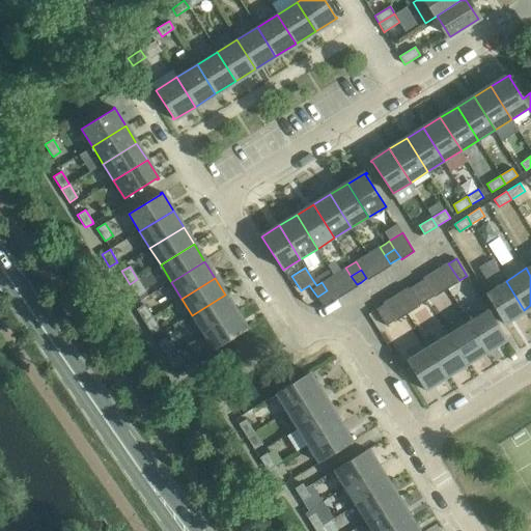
[(145,291),(137,279),(130,284),(137,297),(145,291)]
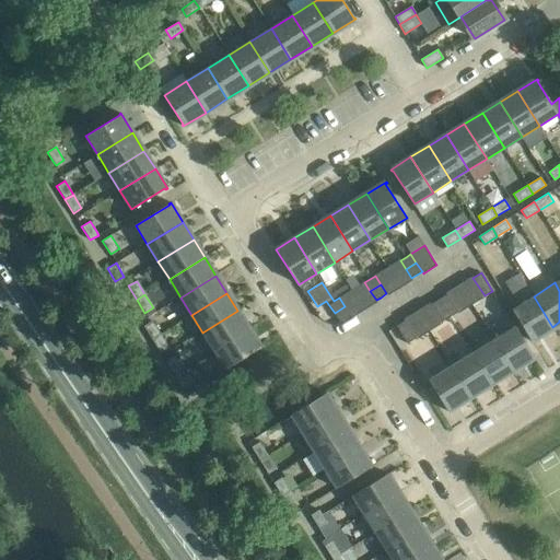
[(446,294),(439,299),(450,317),(457,313),(446,294)]
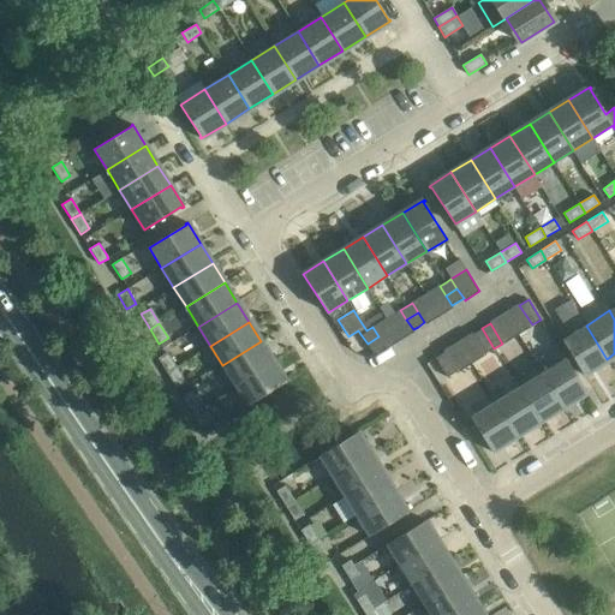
[(607,359),(586,326),(562,340),(583,372),(581,372),(583,375),(607,359)]
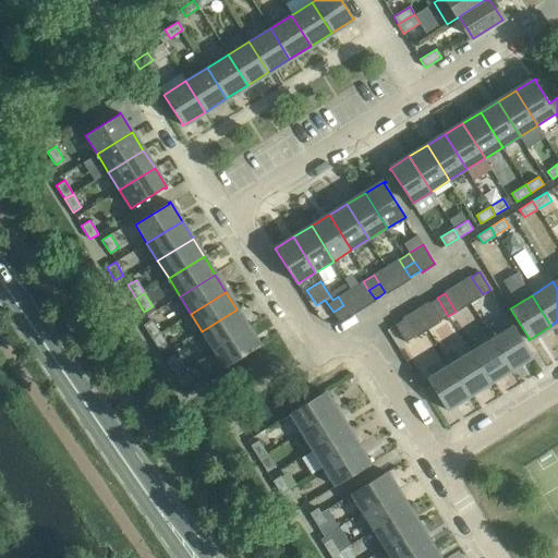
[(437,298),(429,303),(440,320),(448,316),(437,298)]
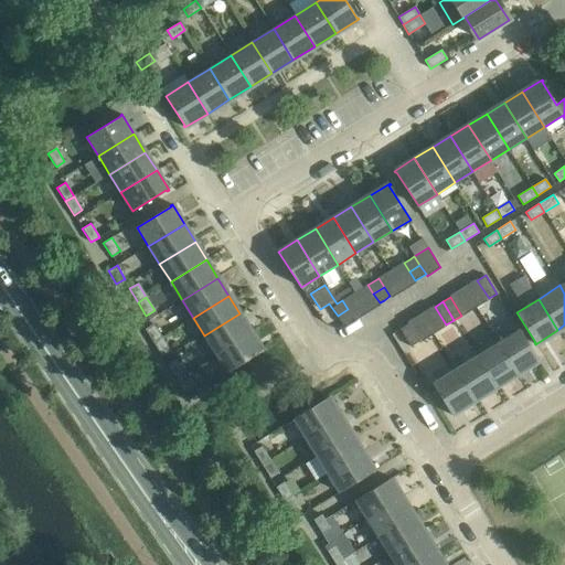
[(348,309),(338,316),(343,326),(349,322),(353,319),(348,309)]
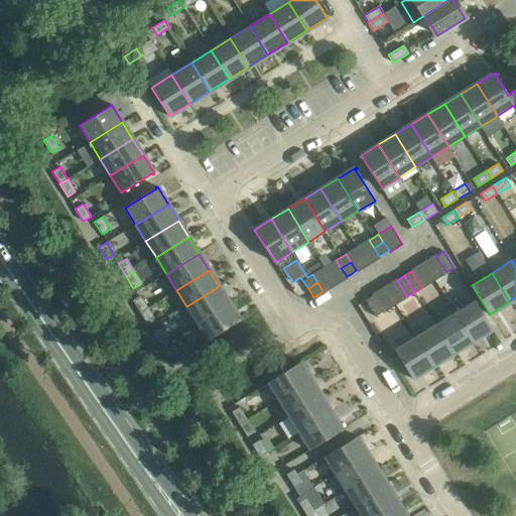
[(219,286),(186,306),(197,324),(230,302),(219,286)]
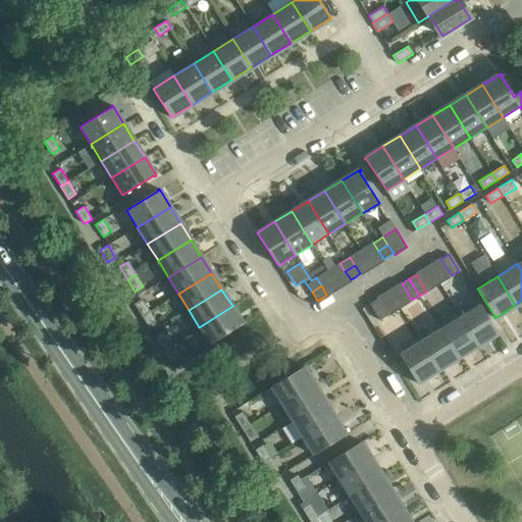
[(142,299),(134,304),(142,316),(149,312),(142,299)]
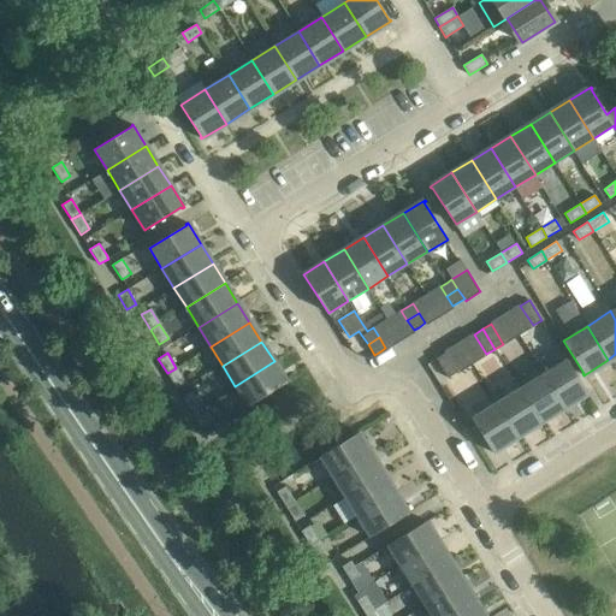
[(444,353),(436,359),(448,378),(457,373),(444,353)]
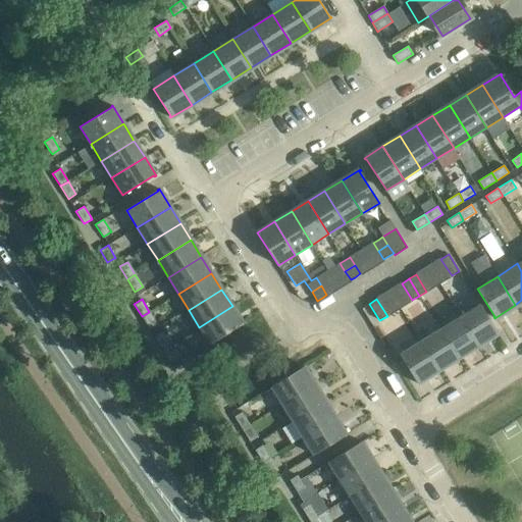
[(480,305),(460,317),(477,346),(499,332),(498,330),(497,331),(480,305)]
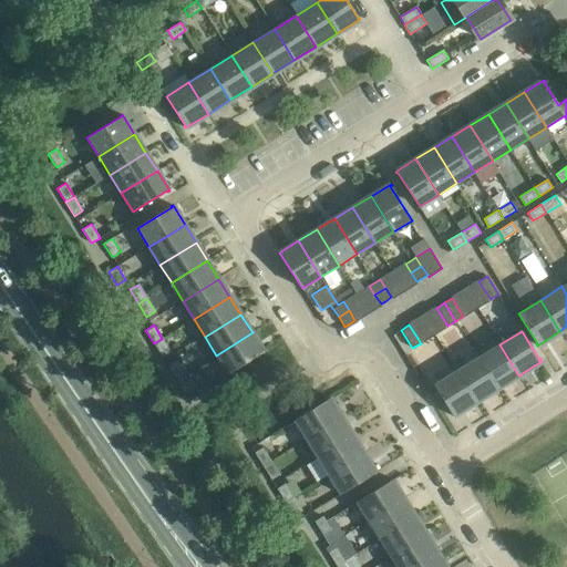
[(265,352),(253,332),(216,356),(228,374),(263,352),(263,353),(265,352)]
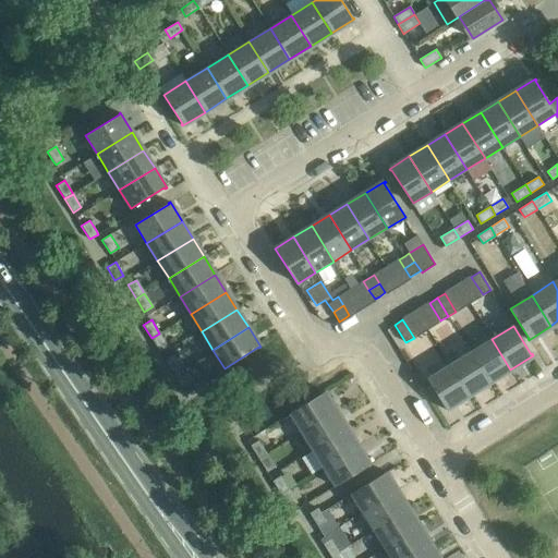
[(159,334),(152,338),(159,352),(168,347),(159,334)]
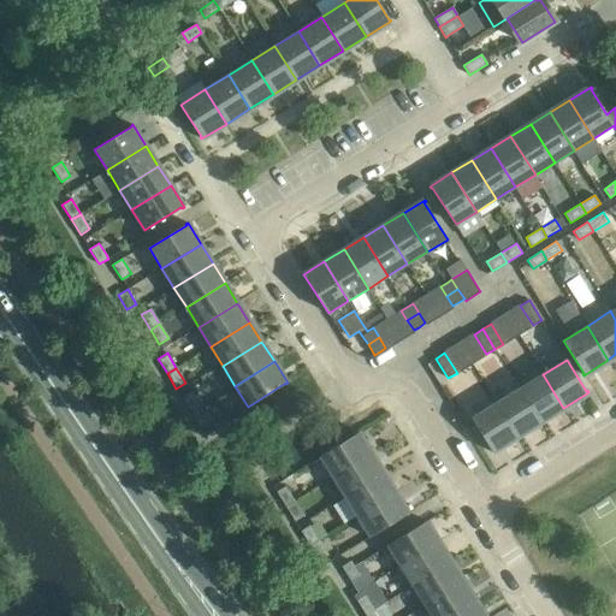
[(543,374),(519,389),(539,422),(563,408),(543,374)]
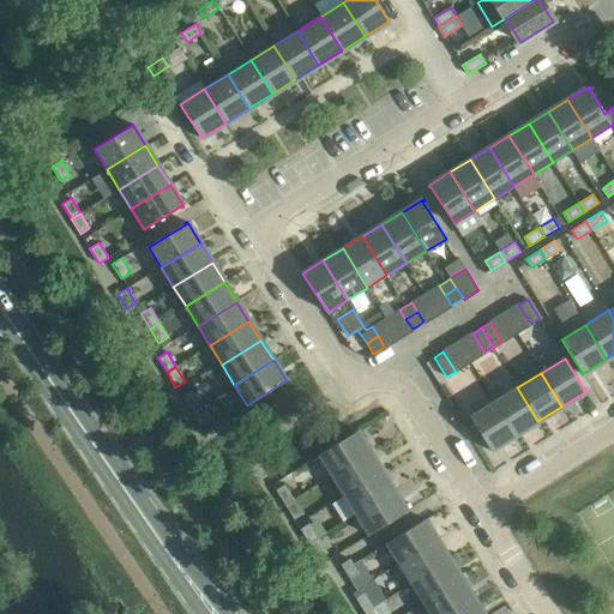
[(517,387),(494,402),(515,435),(537,421),(517,387)]
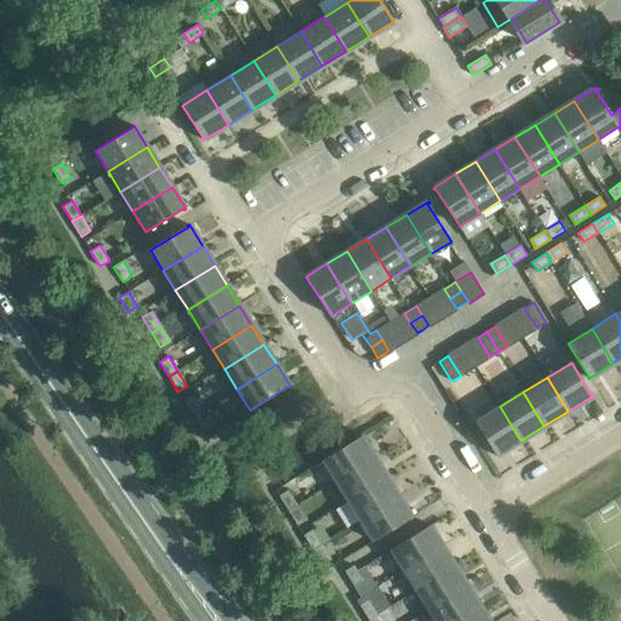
[(193,396),(183,402),(193,416),(203,410),(193,396)]
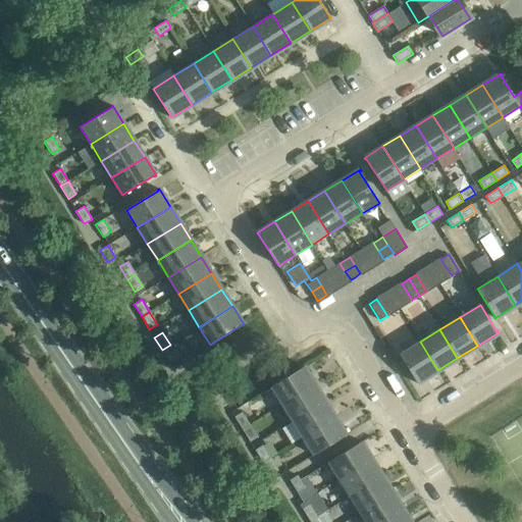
[(416,381),(415,381),(416,383),(437,370),(420,342),(400,354),(413,375),(416,381)]
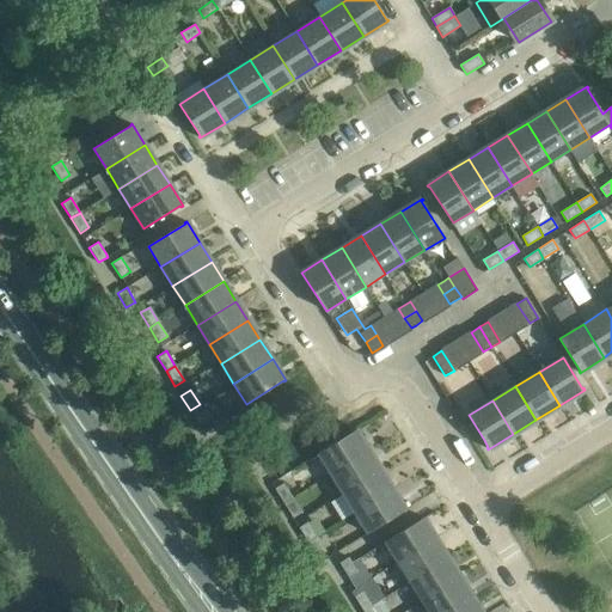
[(200,404),(190,410),(200,424),(208,420),(200,404)]
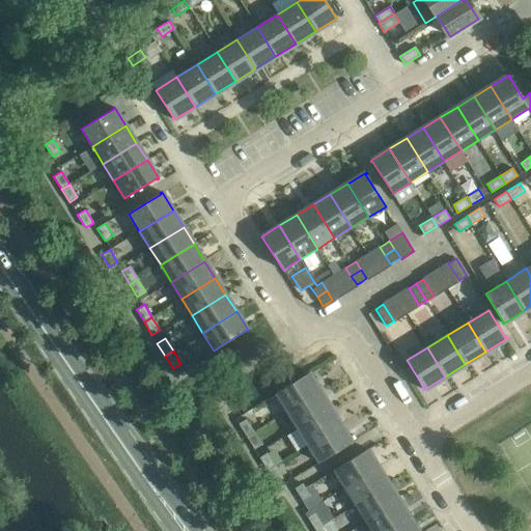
[(275,393),(286,411),(319,390),(308,372),(275,393)]
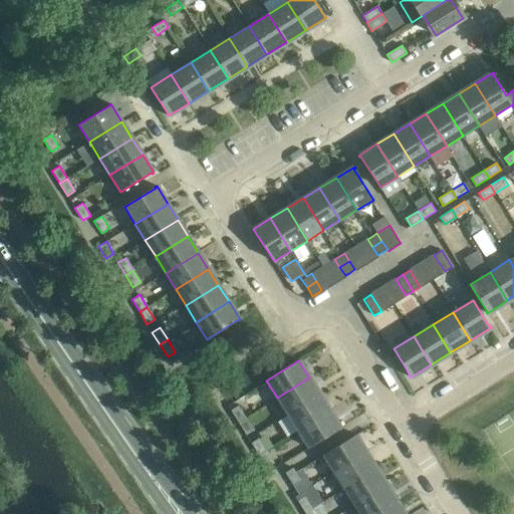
[(277,398),(287,415),(319,395),(309,377),(277,398)]
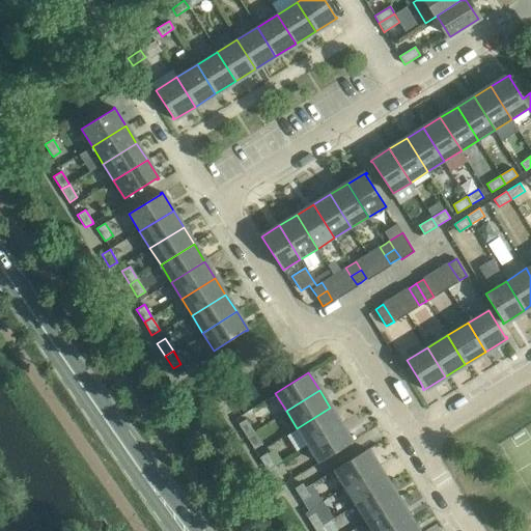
[(297,428),(307,445),(341,424),(330,408),(297,428)]
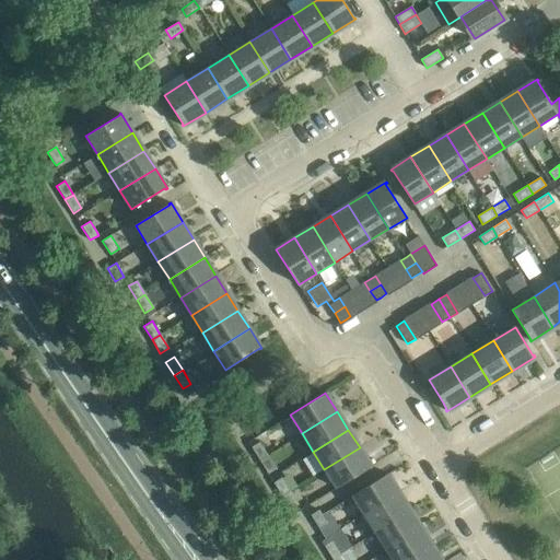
[(268,455),(259,442),(251,446),(259,461),(268,455)]
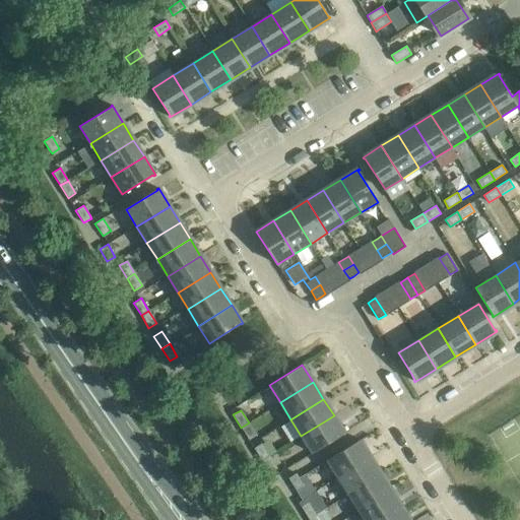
[(334,415),(301,436),(312,453),(342,434),(343,435),(345,434),(334,415)]
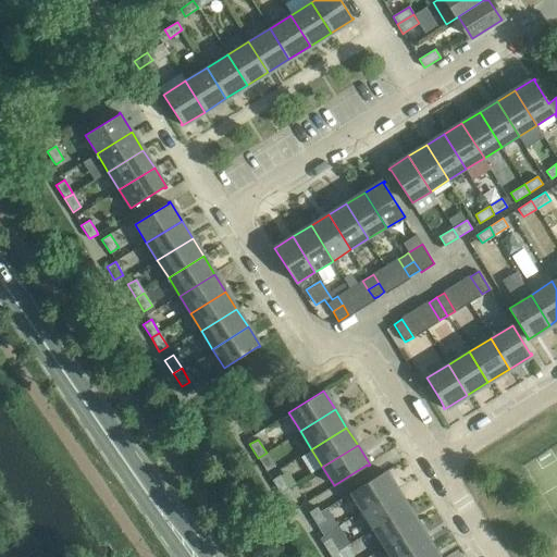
[(267,471),(274,466),(267,453),(258,458),(267,471)]
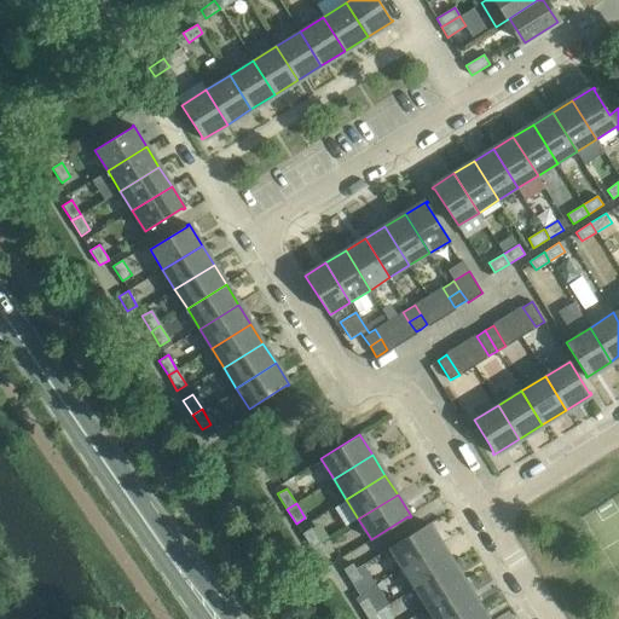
[(389,548),(401,568),(441,544),(427,522),(426,524),(426,525),(389,548)]
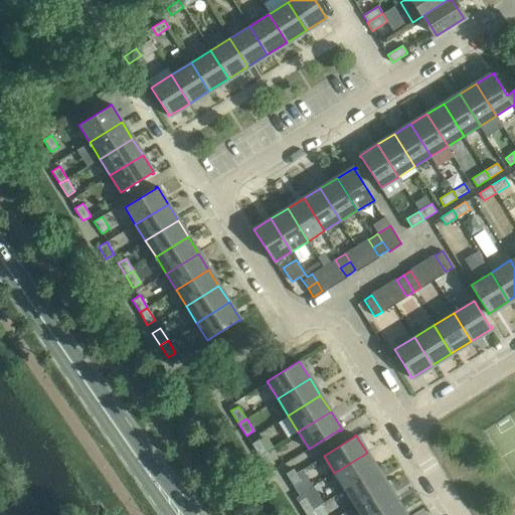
[(251,444),(259,456),(267,451),(260,439),(251,444)]
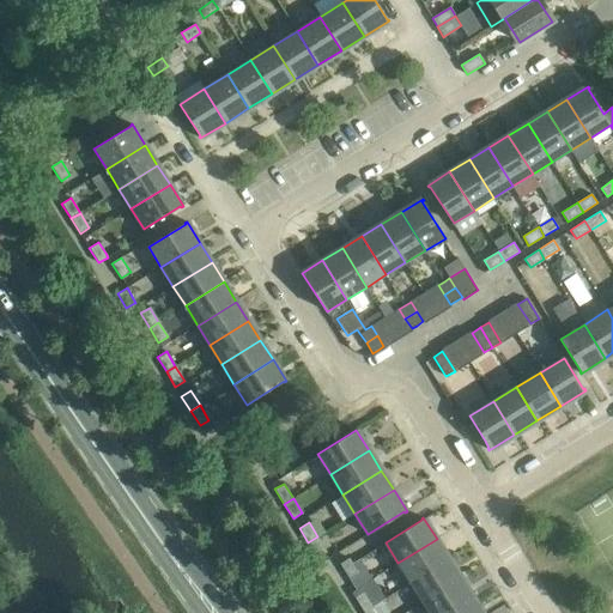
[(317,558),(327,552),(317,536),(308,542),(317,558)]
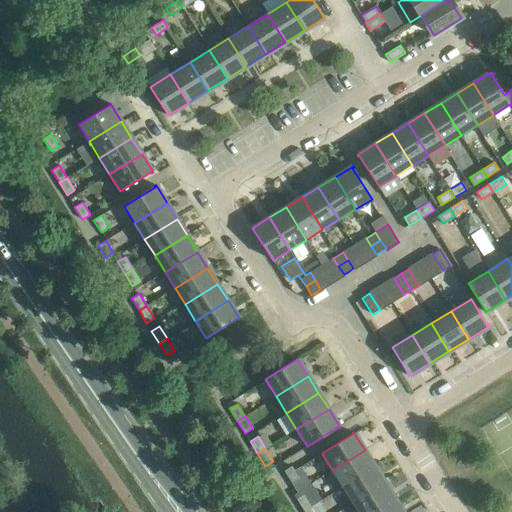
[(332,470),(342,487),(375,466),(365,450),(332,470)]
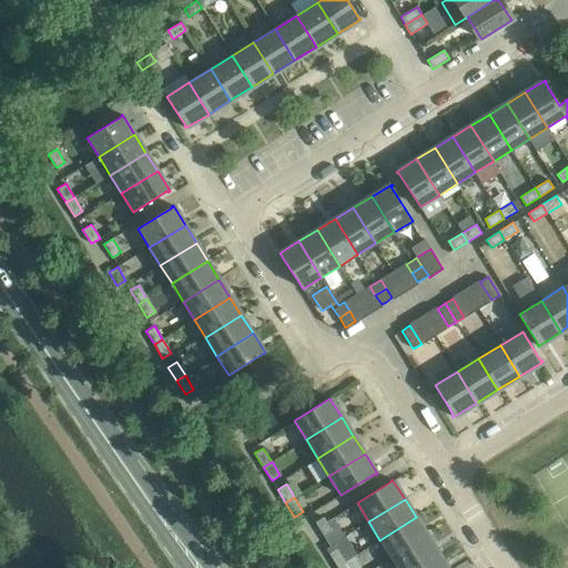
[(323,517),(315,523),(323,536),(332,530),(323,517)]
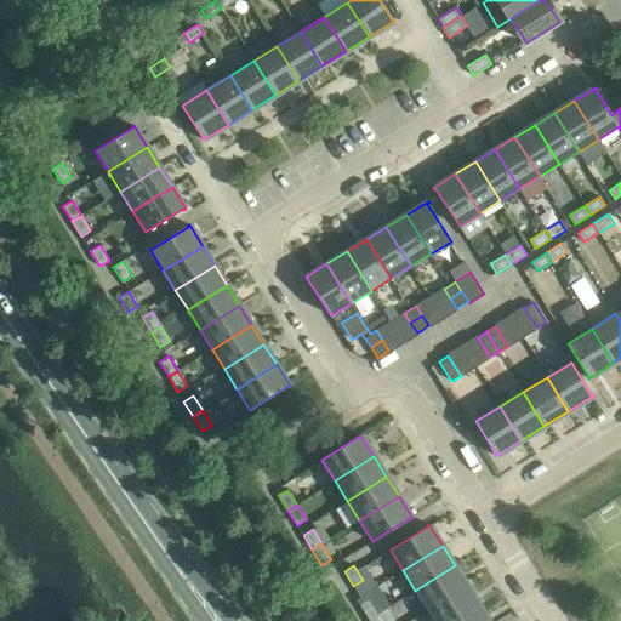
[(415,591),(427,610),(467,586),(455,565),(415,591)]
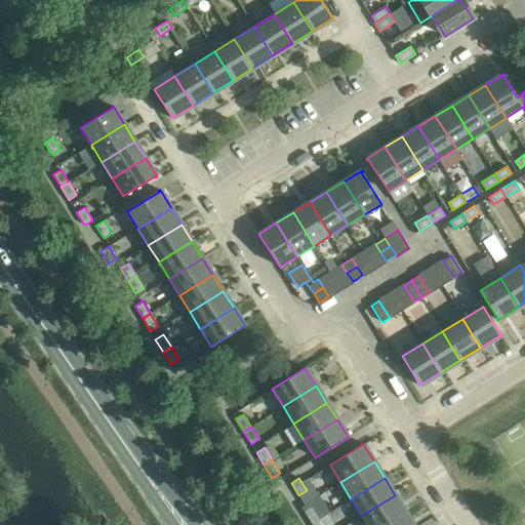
[(395,495),(361,516),(367,524),(384,524),(405,512),(395,495)]
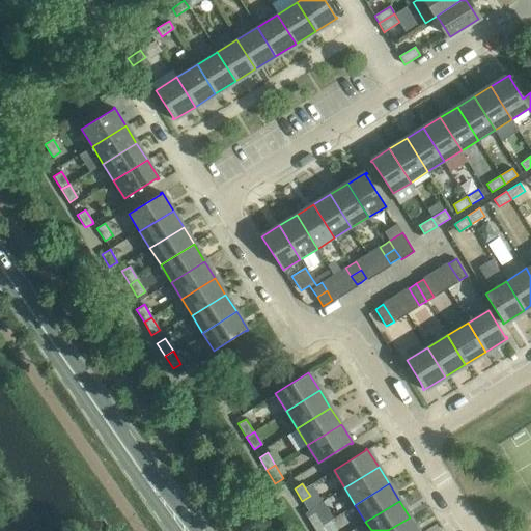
[(307,518),(314,530),(323,525),(315,512),(307,518)]
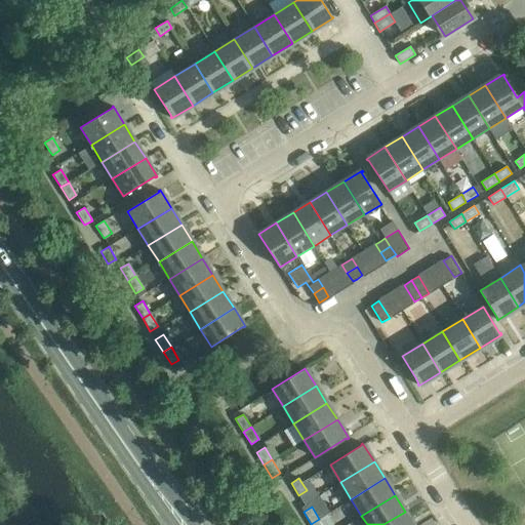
[(384,524),(413,524),(405,512),(384,524)]
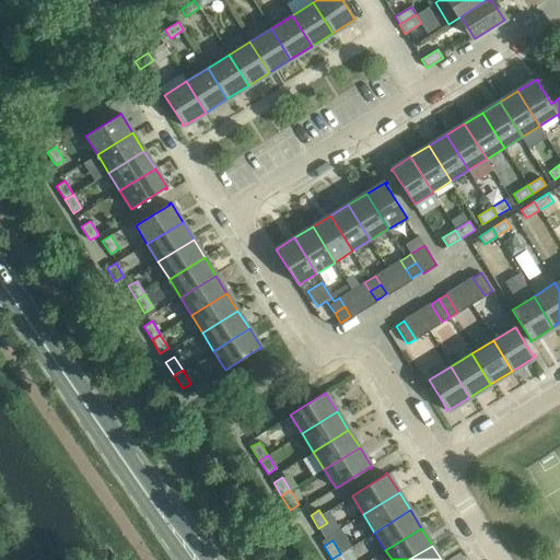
[(340,553),(331,559),(333,559),(354,559),(348,549),(340,553)]
